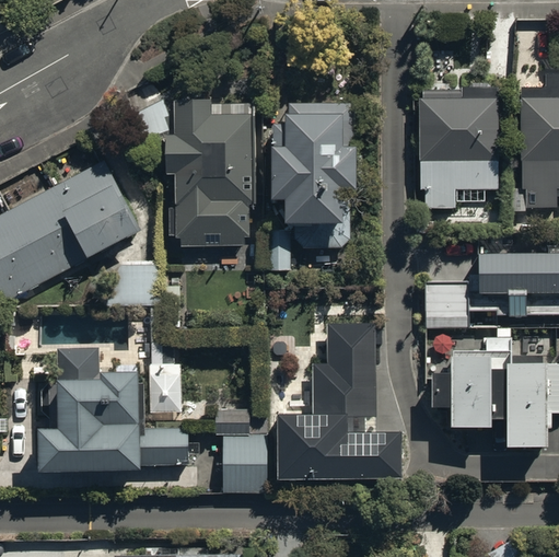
[(419,97),(420,187),(424,187),(424,206),(456,206),(456,188),(497,188),(497,86),(461,86),(461,97),(419,97)]
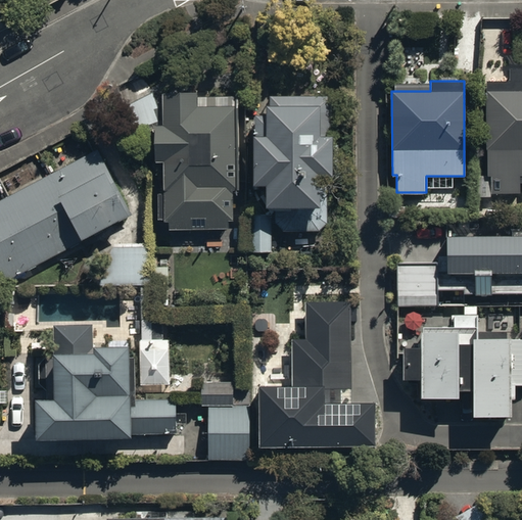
[(237,96),(197,96),(197,89),(165,90),(165,123),(159,123),(159,160),(165,160),(165,187),(158,187),(158,221),(172,221),(172,228),(232,227),(232,188),(237,188),(237,96)]
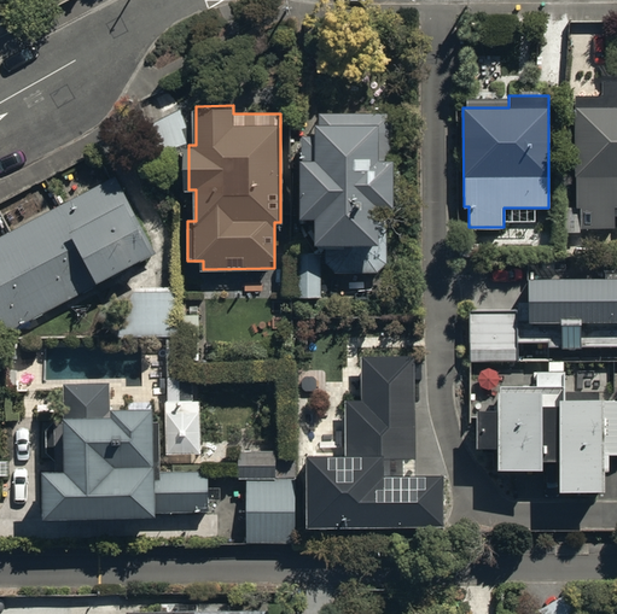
[(616,106),(575,106),(576,208),(563,208),(563,233),(582,233),(582,229),(615,228),(615,208),(616,208),(616,106)]
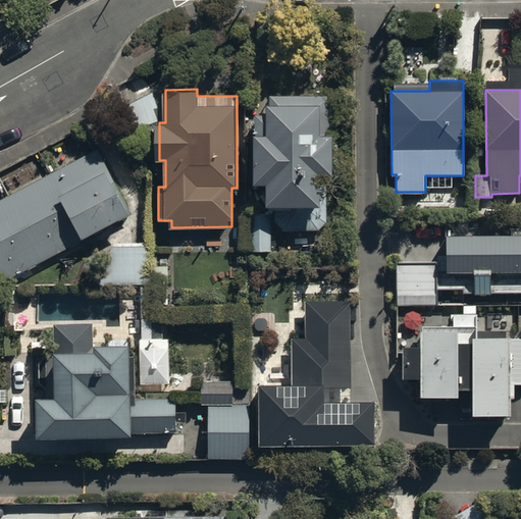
[(329,96),(269,96),(268,100),(267,100),(267,109),(255,109),(256,179),(267,178),(268,203),(276,203),(277,224),(282,229),(316,229),(317,228),(318,227),(318,226),(319,226),(320,225),(320,224),(321,223),(321,222),(322,221),(323,221),(323,220),(324,219),(324,218),(325,217),(325,216),(325,215),(326,214),(326,213),(327,213),(327,212),(327,211),(328,210),(328,209),(328,208),(328,207),(329,206),(329,205),(329,204),(329,203),(329,202),(329,201),(329,200),(329,199),(329,198),(329,197),(329,170),(333,170),(333,164),(336,164),(336,144),(333,144),(333,130),(329,130),(329,96)]
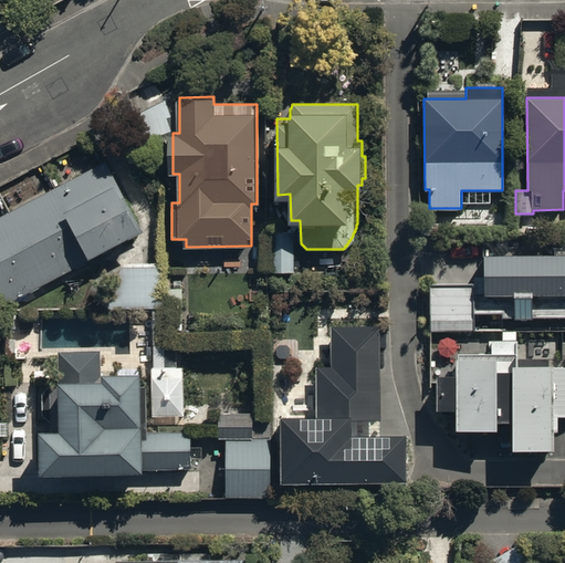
[(145,232),(106,163),(0,221),(0,312),(0,313),(145,232)]
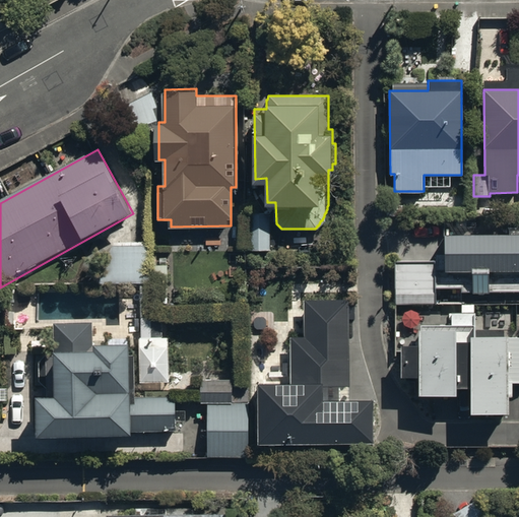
[(250,213),(250,250),(271,250),(271,213),(250,213)]
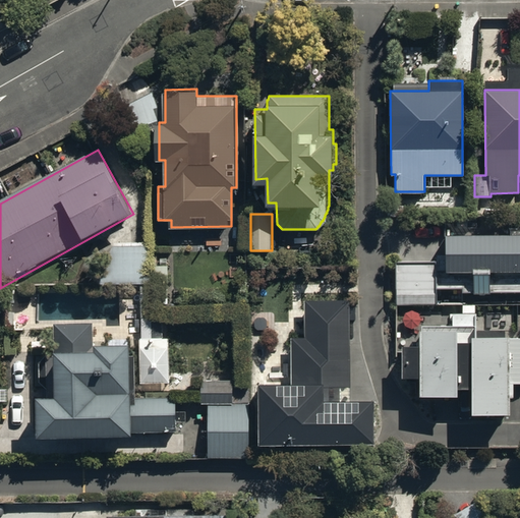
[(519,231),(444,233),(444,270),(436,270),(436,261),(395,262),(396,306),(437,306),(437,288),(461,288),(461,293),(519,292),(519,231)]
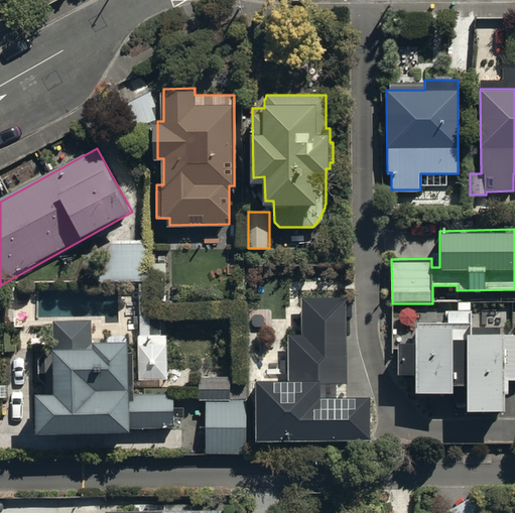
[(106,242),(106,279),(151,279),(151,242),(106,242)]
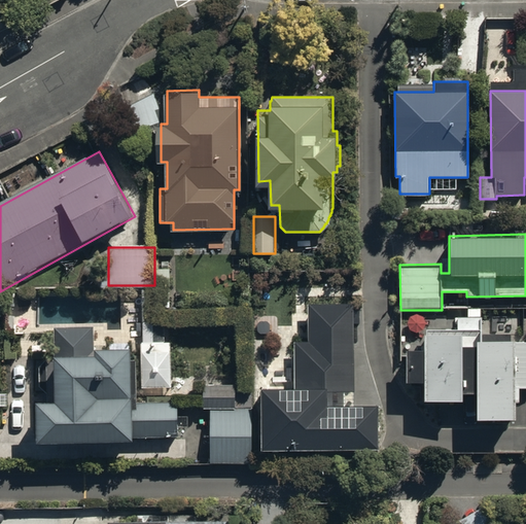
[(259,389),(261,451),(377,448),(376,406),(353,406),(350,304),(308,306),(309,342),(292,343),(293,388),(259,389)]
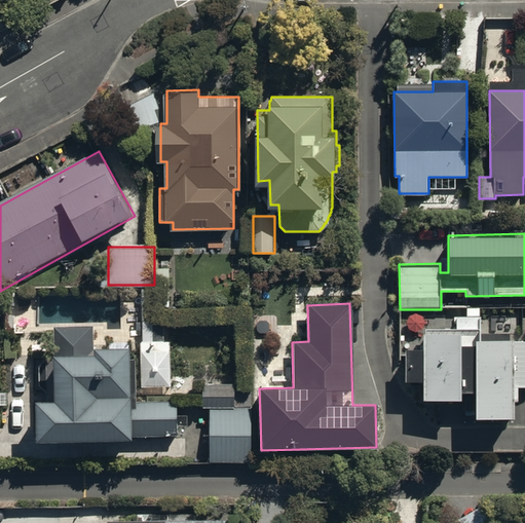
[(421,377),(421,395),(458,395),(458,387),(473,387),(473,414),(513,414),(513,401),(518,401),(518,387),(524,386),(524,341),(512,342),(512,336),(480,336),(479,308),(465,309),(465,316),(455,316),(456,327),(425,327),(425,331),(420,331),(420,336),(410,336),(409,346),(404,346),(403,377),(421,377)]
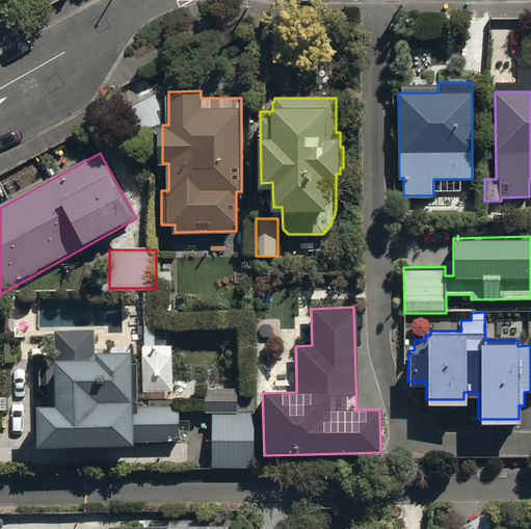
[(267,339),(267,315),(253,315),(253,339),(267,339)]
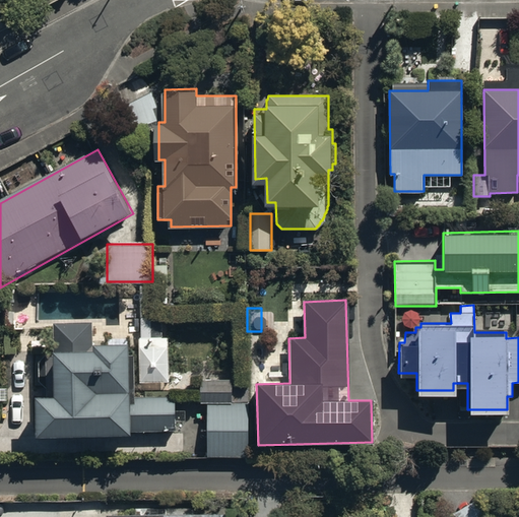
[(35,392),(35,433),(174,432),(174,397),(128,398),(128,344),(94,345),(94,347),(89,347),(89,323),(53,324),(53,357),(45,357),(38,364),(38,383),(46,390),(46,392),(35,392)]
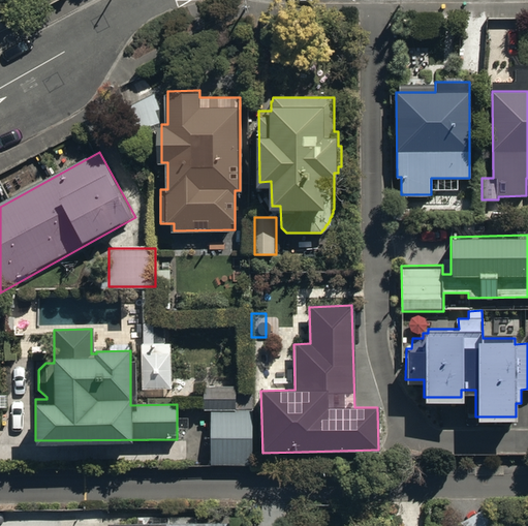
[(169,389),(169,344),(141,344),(141,389),(169,389)]
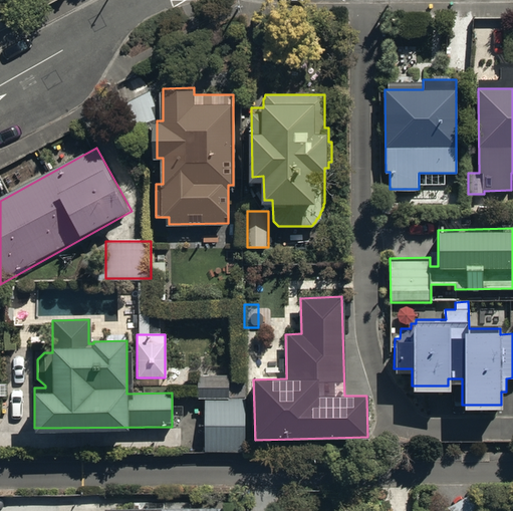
[(199,399),(205,399),(205,453),(246,453),(246,375),(199,375),(199,399)]
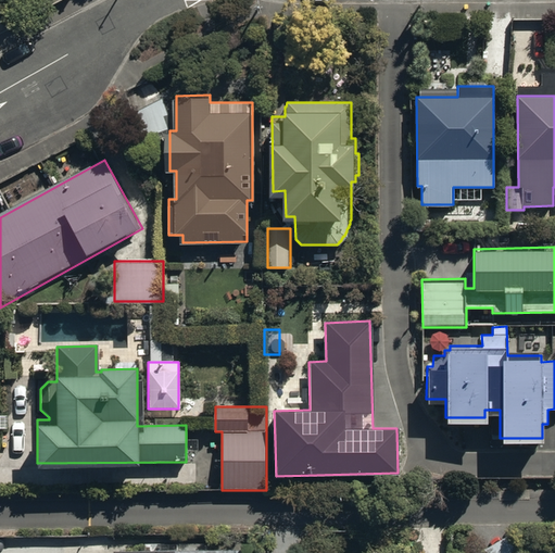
[(116,552),(240,552),(240,551),(179,550),(180,544),(152,543),(152,552),(116,552)]
